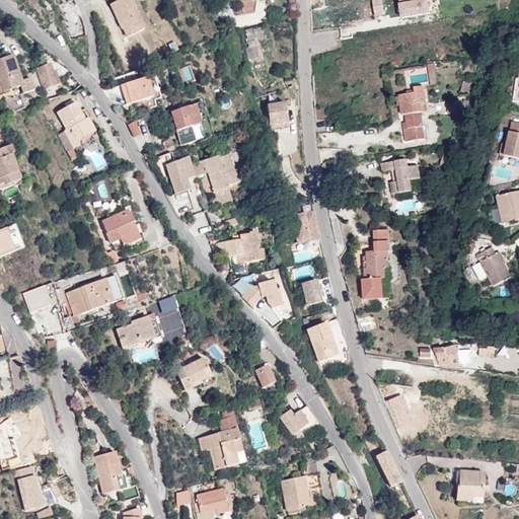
[(430,0),(400,0),(402,23),(432,21),(430,0)]
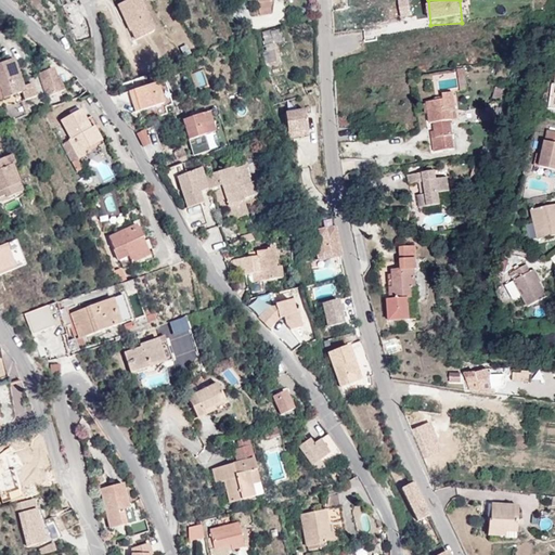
[(142,21),(149,18),(143,5),(123,15),(138,50),(152,43),(142,21)]
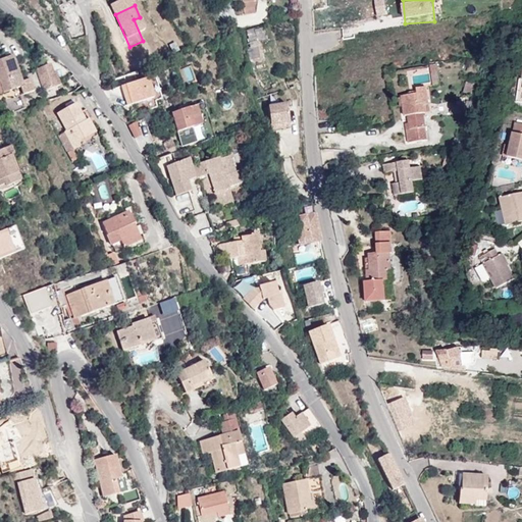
[(149,38),(140,17),(134,19),(143,41),(149,38)]
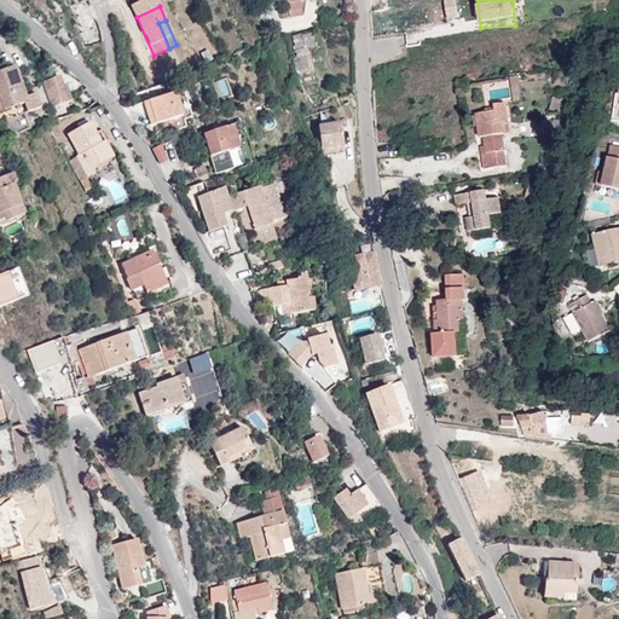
[(308,67),(307,55),(298,55),(299,68),(308,67)]
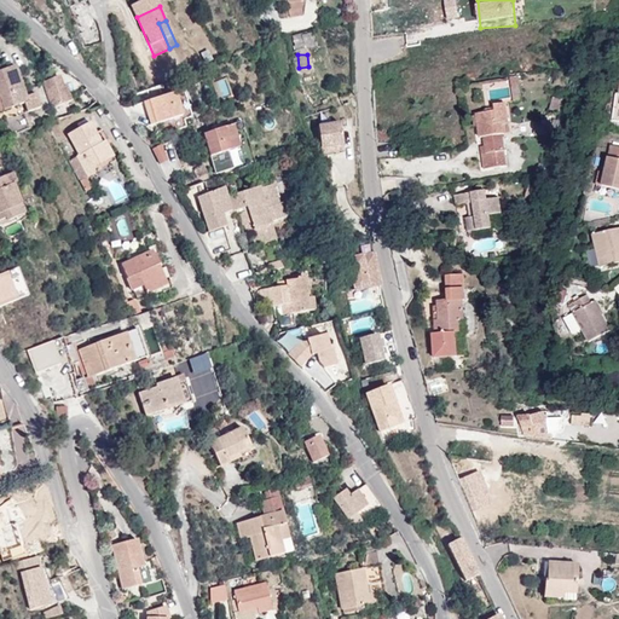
[(0,74),(0,88),(7,111),(30,104),(18,68),(11,70),(0,74)]
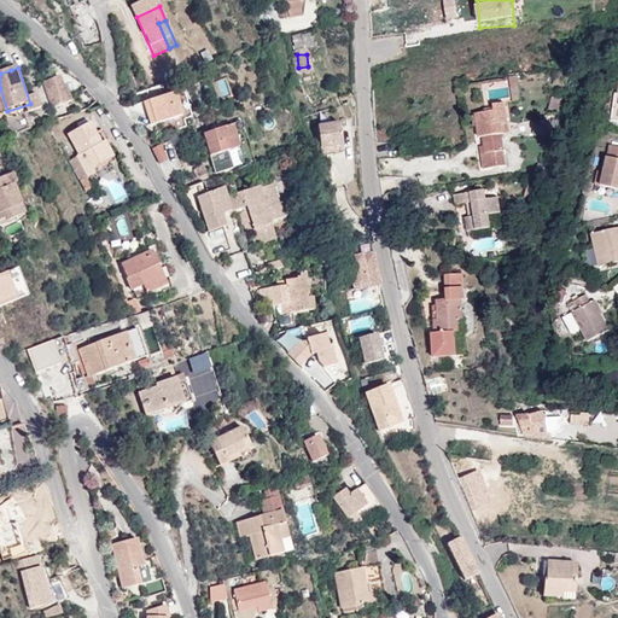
[(45,87),(51,114),(70,109),(64,82),(45,87)]
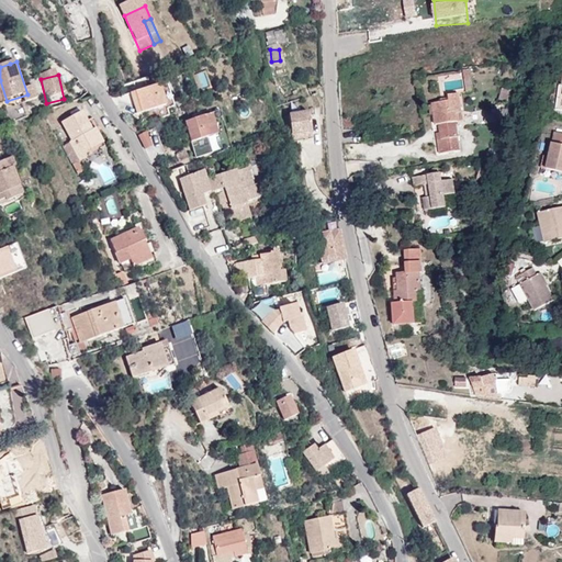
[(167,81),(158,83),(165,105),(173,102),(167,81)]
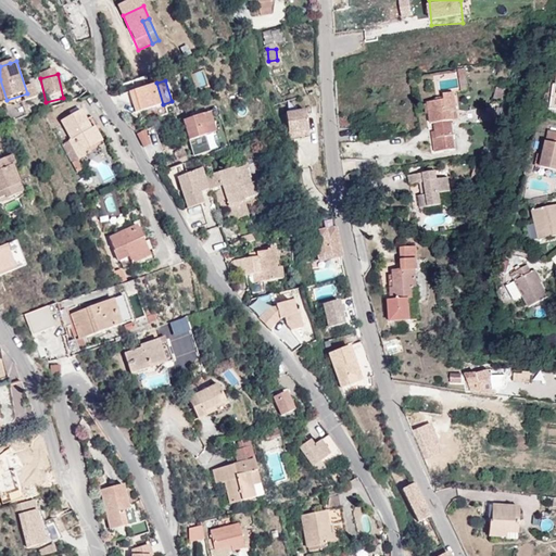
[(163,104),(156,83),(134,89),(140,111),(163,104)]
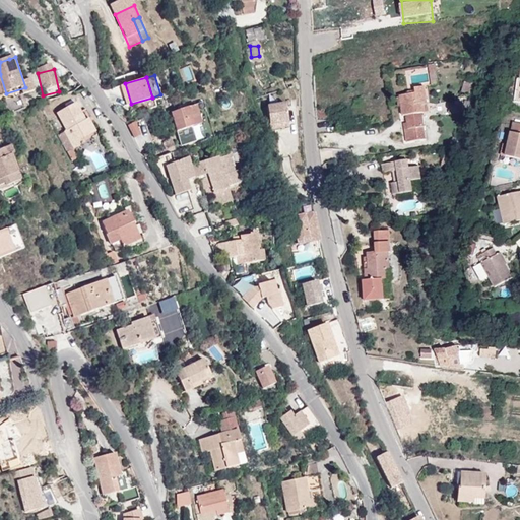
[(507,111),(519,113),(519,78),(514,77),(507,111)]
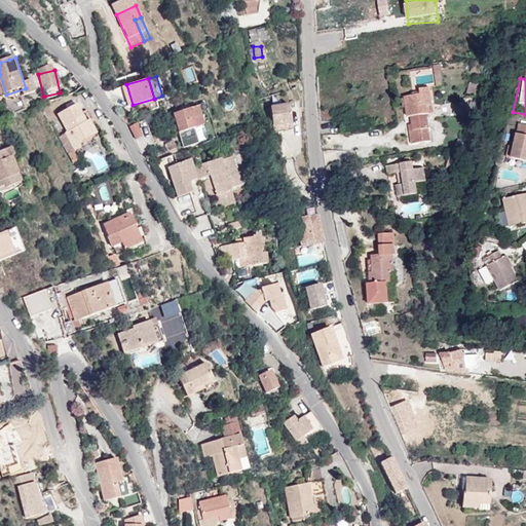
[(423,112),(423,114),(428,113),(425,86),(415,87),(415,92),(400,95),(401,98),(402,110),(403,116),(408,115),(423,112)]
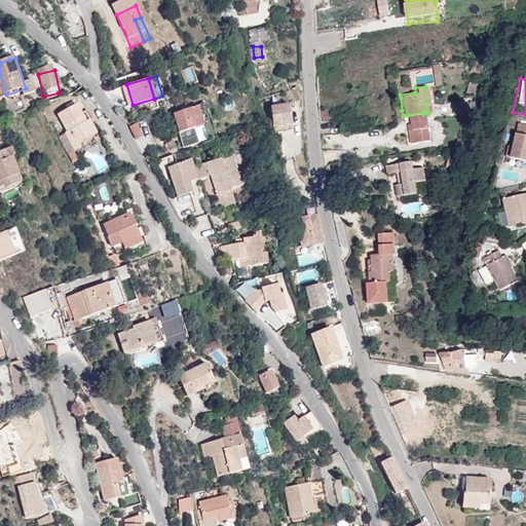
[(28,92),(26,88),(6,95),(8,100),(28,92)]
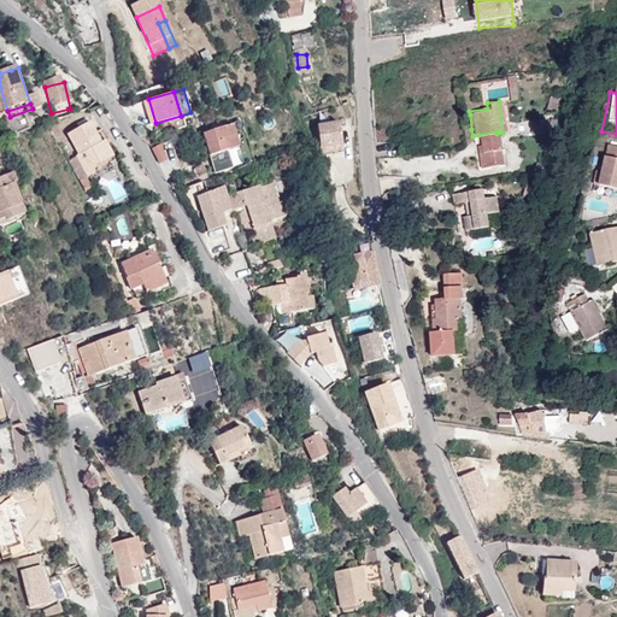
[(93,124),(71,136),(82,156),(78,157),(89,177),(99,172),(97,168),(109,162),(97,141),(101,139),(93,124)]
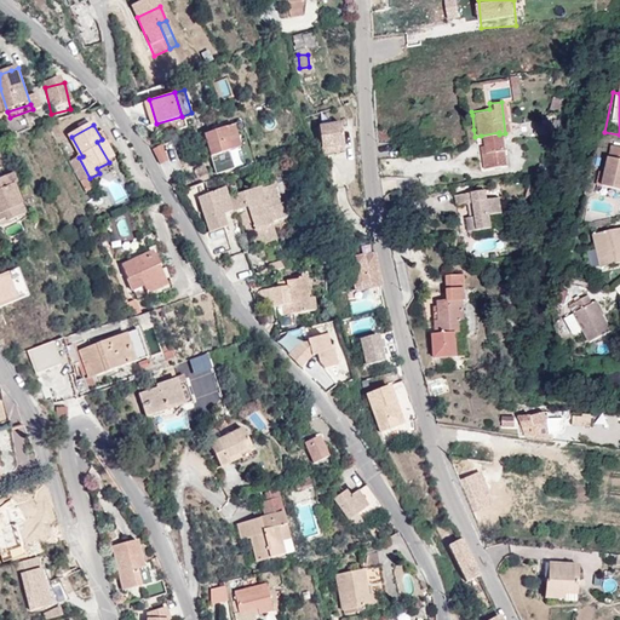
[(541,133),(540,125),(532,125),(533,135),(541,133)]
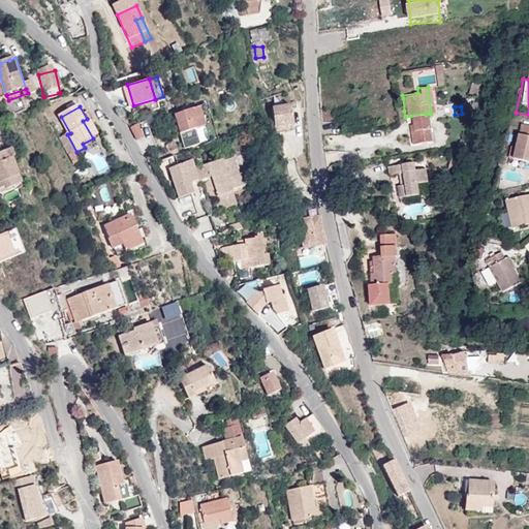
[(203,109),(194,112),(200,130),(209,128),(203,109)]
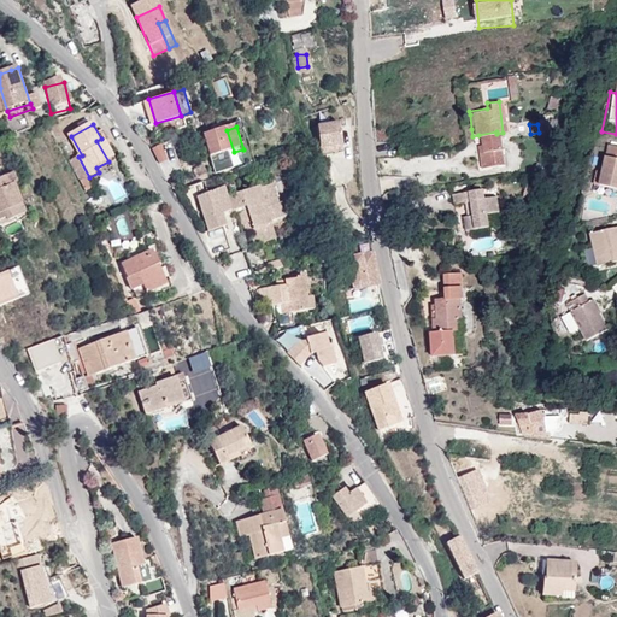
[(234,152),(227,130),(199,139),(206,159),(234,152)]
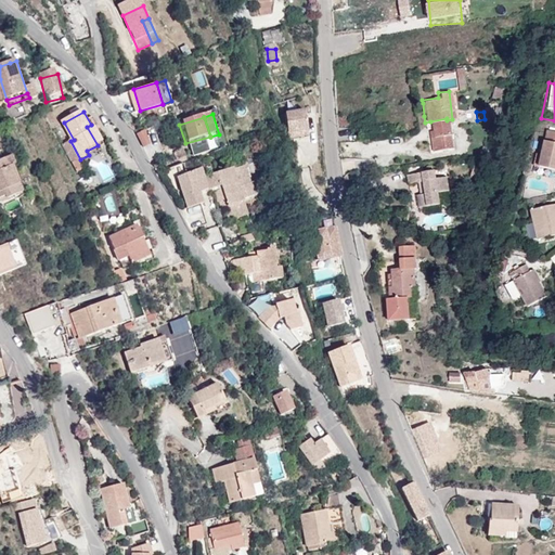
[(431,128),(448,126),(447,120),(447,118),(430,121),(431,128)]
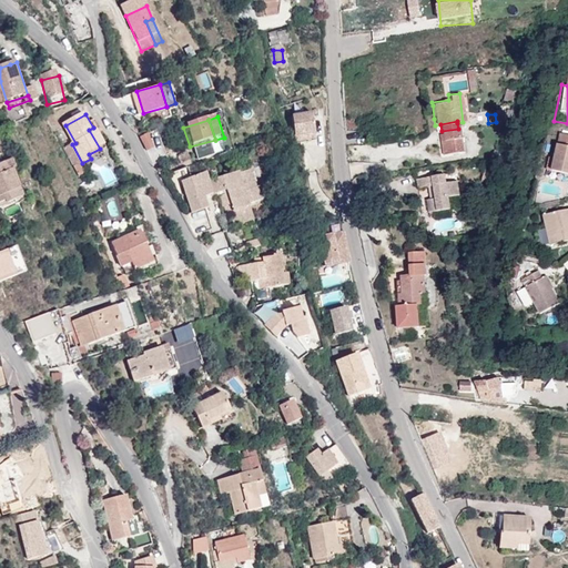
[(459,135),(458,129),(442,131),(443,141),(440,141),(442,153),(453,151),(452,138),(457,137),(459,135)]
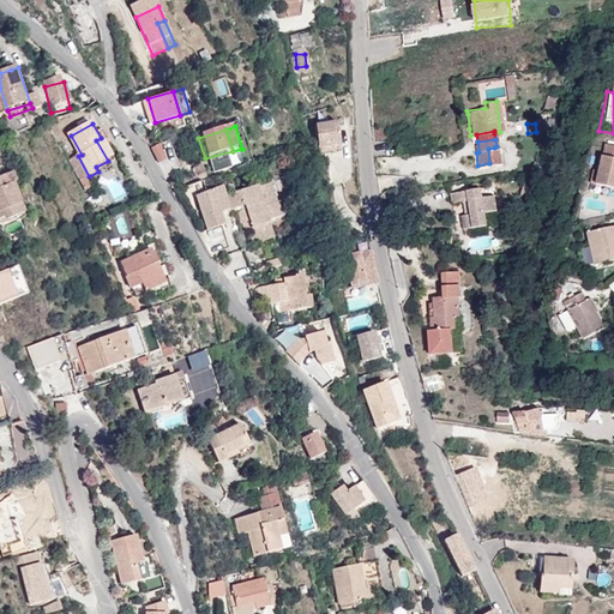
[(327,160),(341,158),(341,145),(327,146),(327,160)]
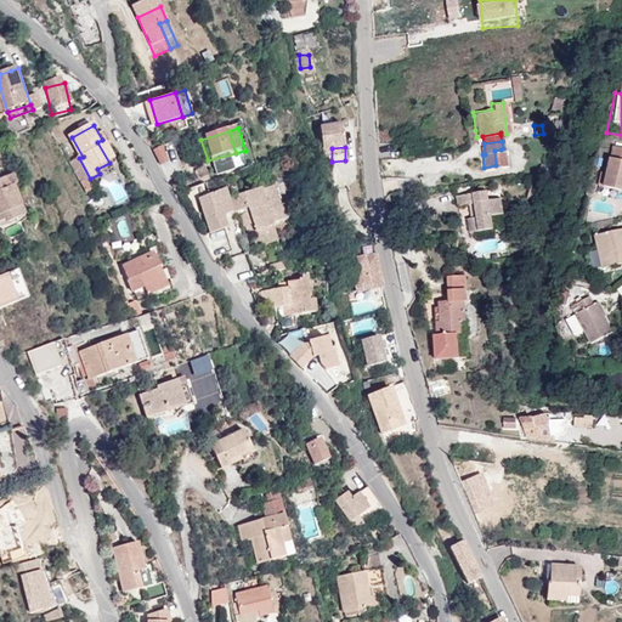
[(614,202),(620,158),(597,154),(589,198),(614,202)]
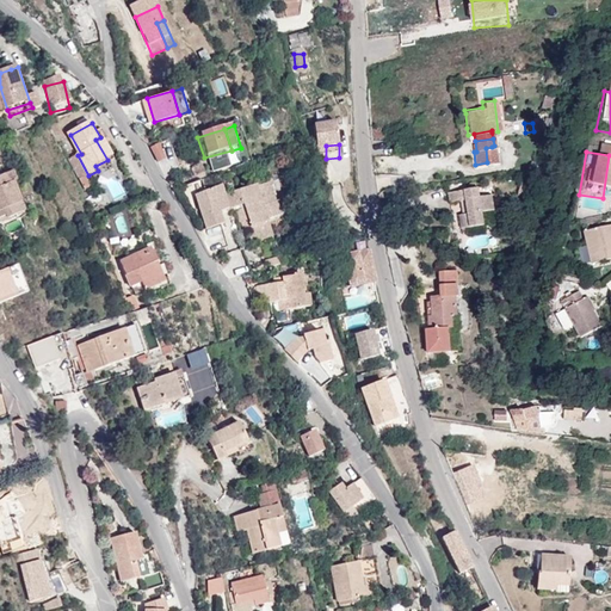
[(197,164),(190,167),(193,176),(202,172),(197,164)]
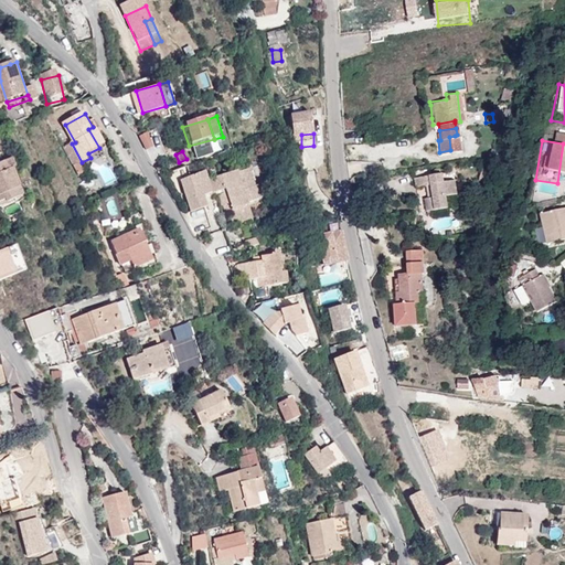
[(235,173),(241,191),(251,188),(253,199),(260,198),(256,181),(249,183),(246,171),(235,173)]
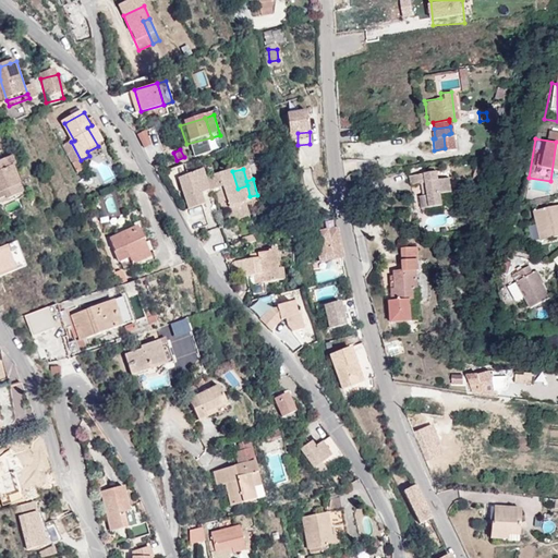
[(429,181),(428,174),(415,176),(416,189),(424,187),(425,201),(423,201),(425,214),(444,211),(443,199),(450,199),(449,186),(443,187),(440,180),(429,181)]
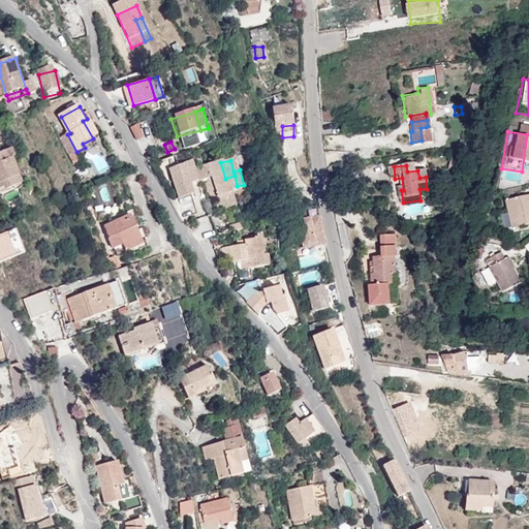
[(235,176),(225,179),(228,189),(237,186),(235,176)]
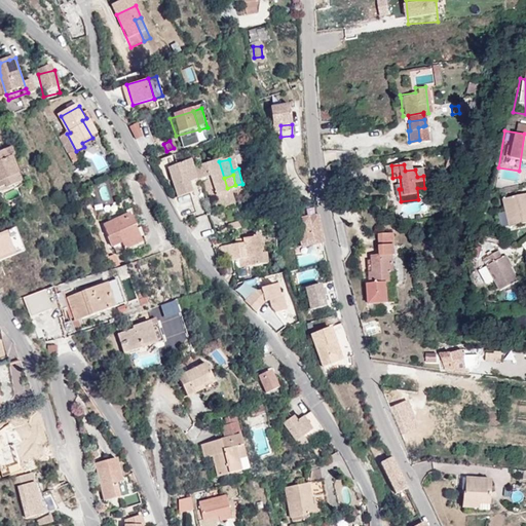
[(521,229),(514,203),(487,209),(494,236),(521,229)]
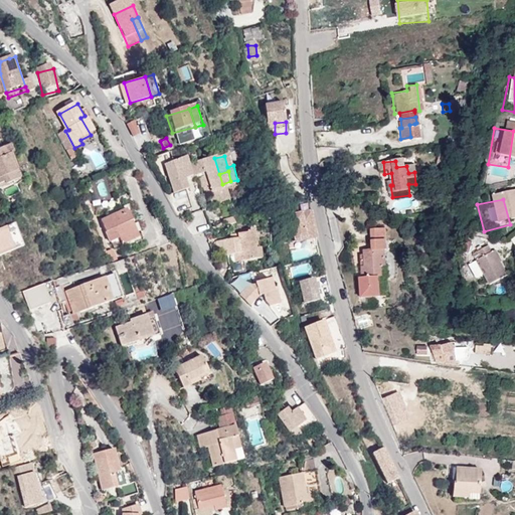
[(121,209),(117,211),(123,221),(119,223),(130,240),(132,243),(139,240),(121,209)]
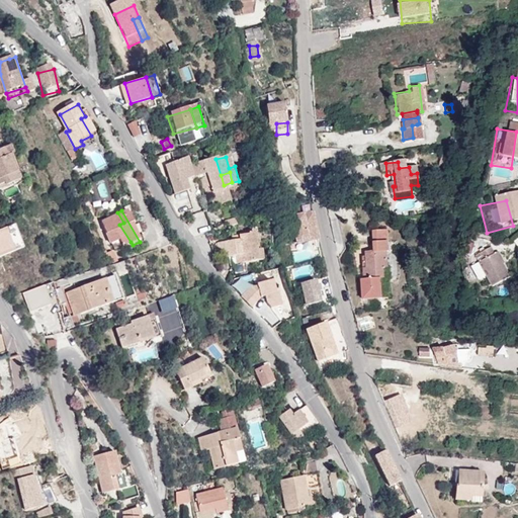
[(123,223),(117,212),(94,226),(105,247),(114,242),(118,248),(131,242),(119,225),(123,223)]
